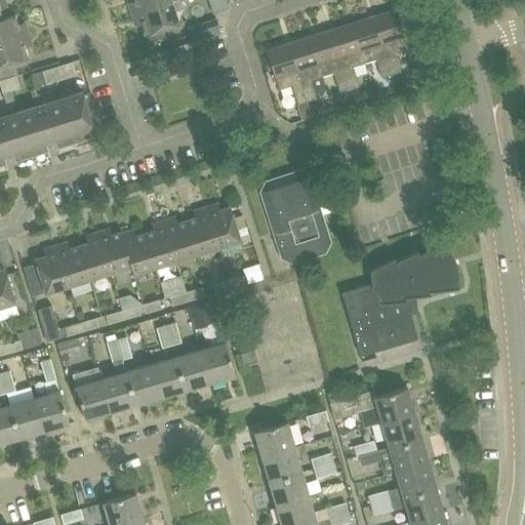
[(132,0),(131,5),(128,6),(131,13),(173,0),(132,0)]
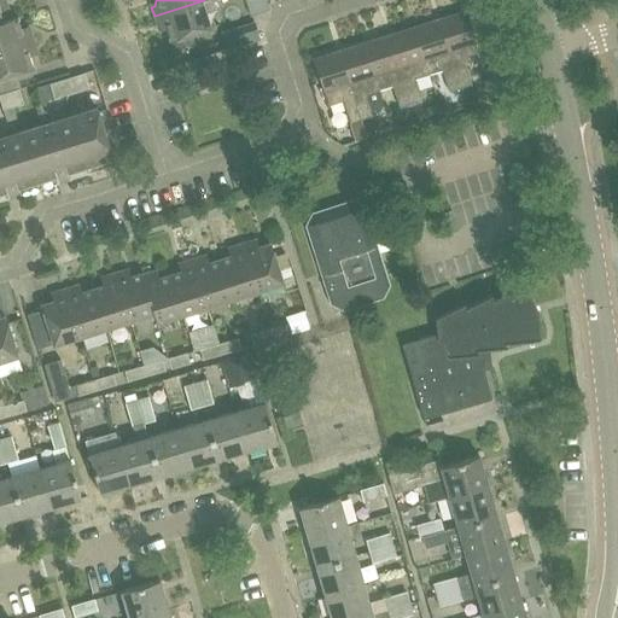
[(211,0),(204,0),(155,16),(157,25),(161,24),(167,29),(172,40),(176,56),(200,47),(196,33),(211,28),(207,13),(215,10),(211,0)]
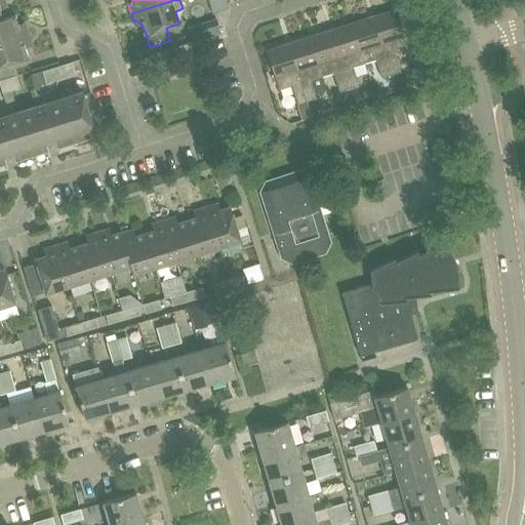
[(229,8),(226,0),(207,0),(212,13),(229,8)]
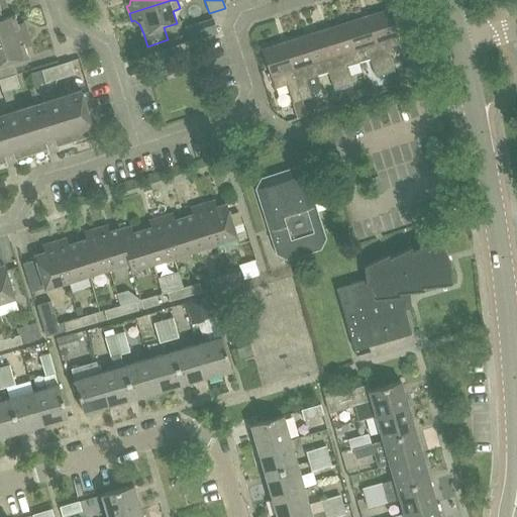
[(390,9),(369,15),(387,74),(395,71),(390,53),(402,48),(390,9)]
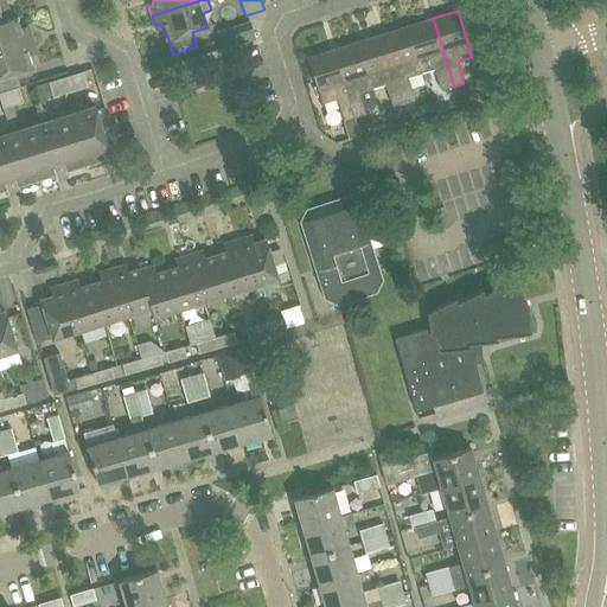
[(5,21),(0,23),(0,49),(34,39),(32,30),(29,31),(23,27),(20,17),(5,21)]
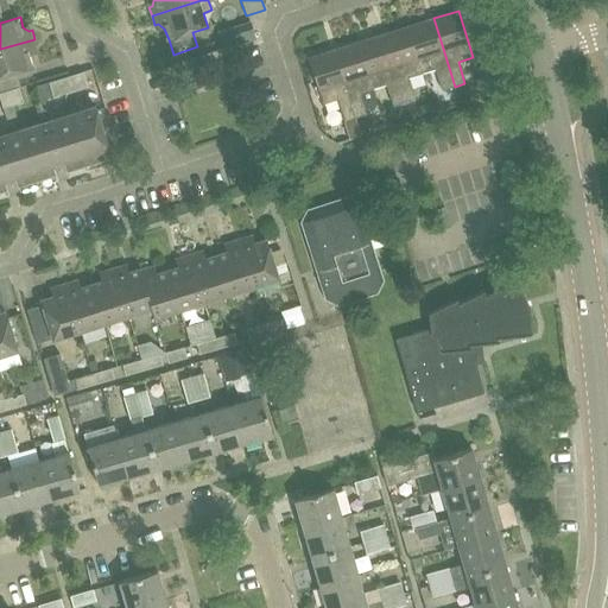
[(434,18),(407,26),(423,73),(436,69),(442,90),(455,87),(434,18)]
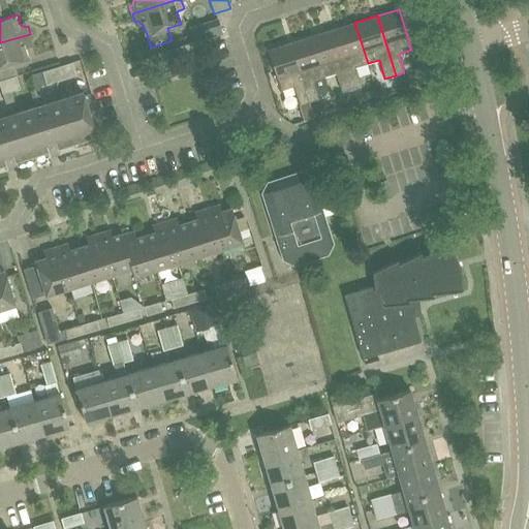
[(354,23),(334,30),(352,88),(362,86),(355,67),(368,63),(354,23)]
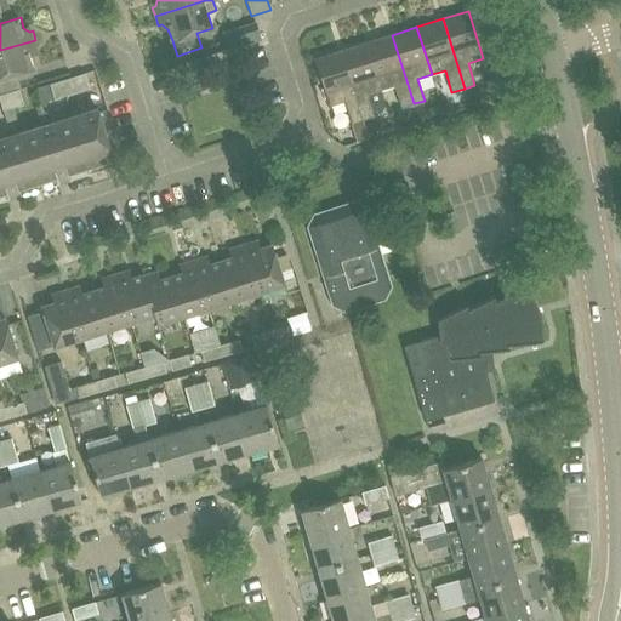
[(392,35),(368,43),(382,90),(397,85),(403,107),(414,103),(392,35)]
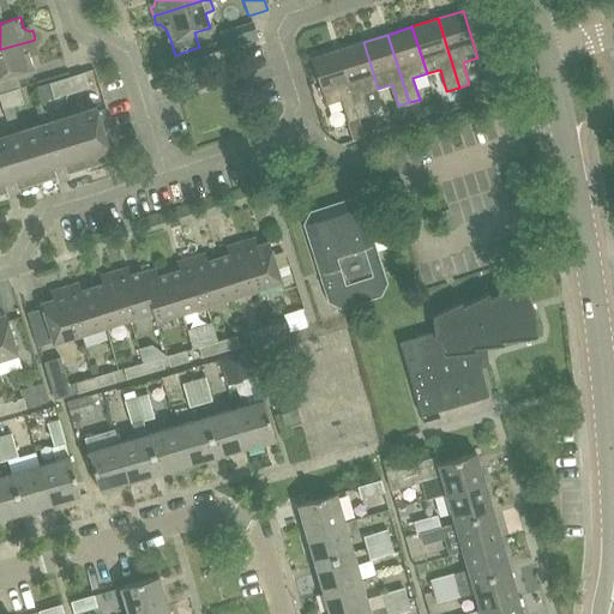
[(35,40),(0,49),(0,77),(13,73),(35,66),(31,54),(35,47),(37,47),(35,40)]
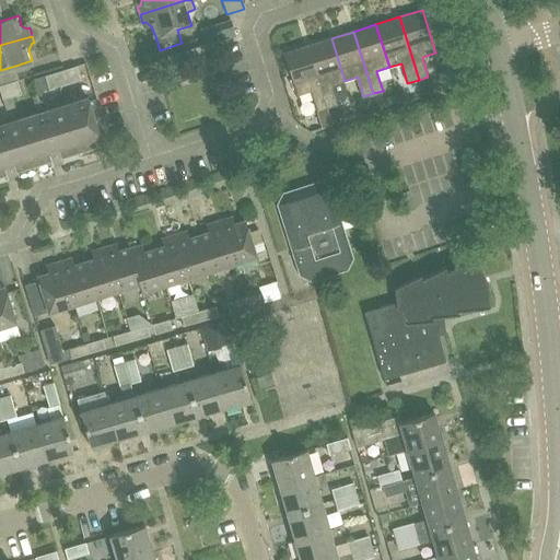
[(331,38),(308,45),(328,107),(338,104),(331,84),(345,81),(331,38)]
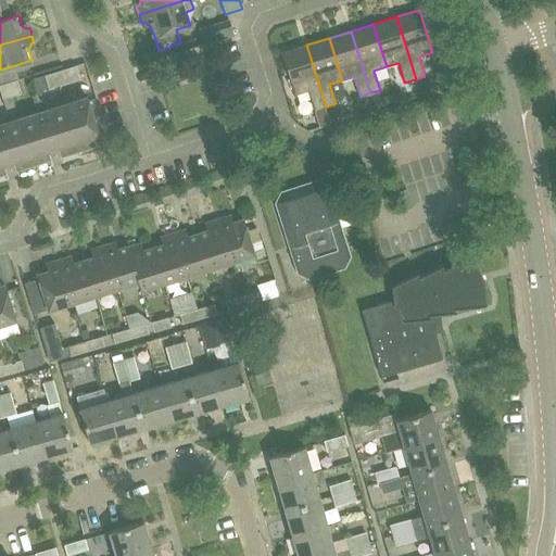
[(326,106),(306,45),(282,52),(295,95),(310,90),(316,110),(326,106)]
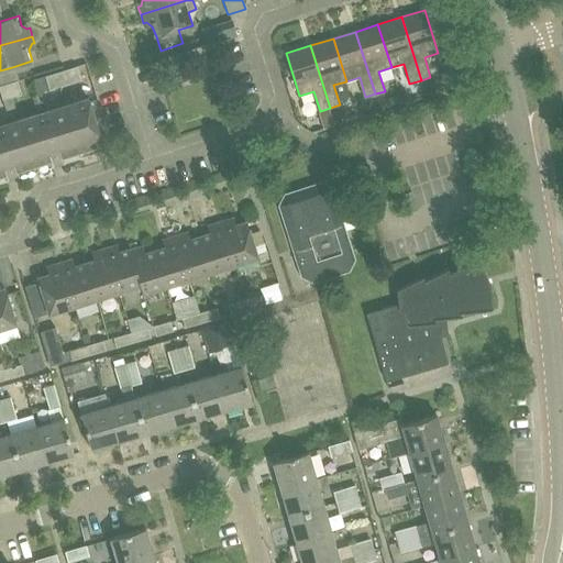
[(75,67),(55,74),(59,86),(79,80),(75,67)]
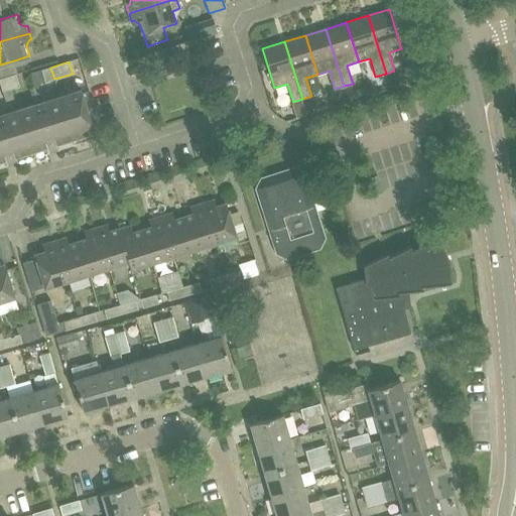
[(50,68),(40,71),(43,83),(54,79),(50,68)]
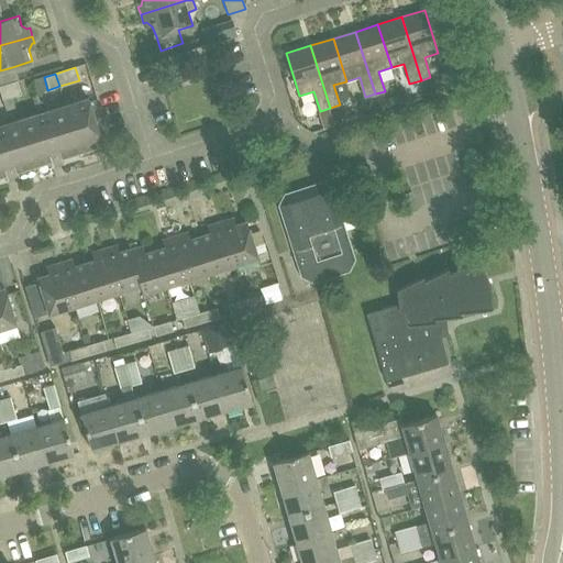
[(17,81),(8,84),(12,98),(22,95),(18,80),(17,81)]
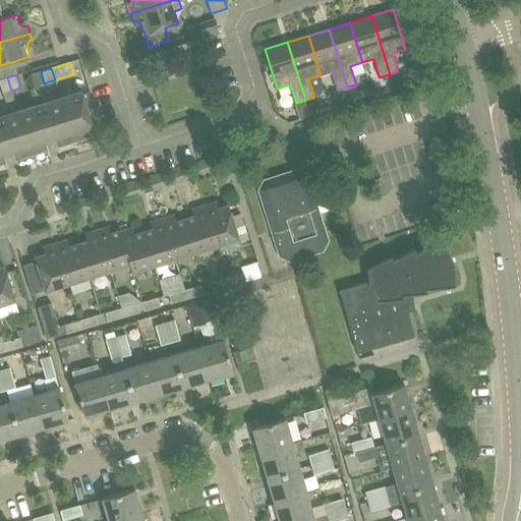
[(402,82),(399,74),(391,77),(393,84),(402,82)]
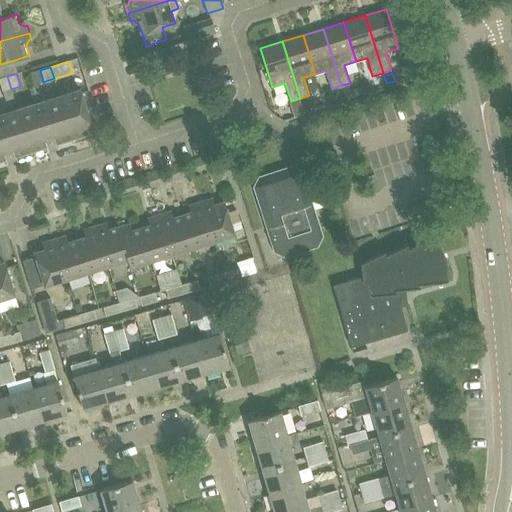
[(1,78),(0,78),(0,84),(2,92),(11,89),(7,76),(1,78)]
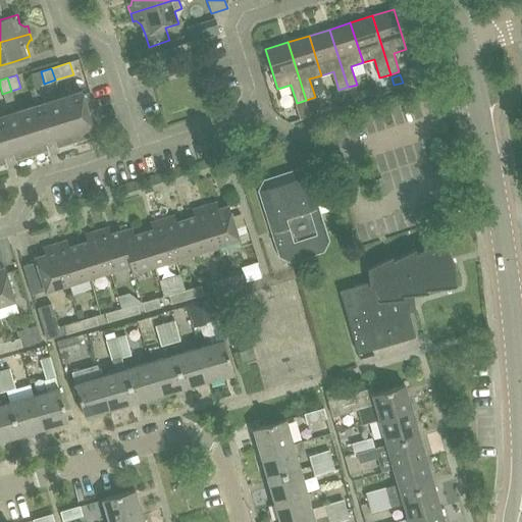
[(84,91),(60,98),(75,145),(98,138),(84,91)]
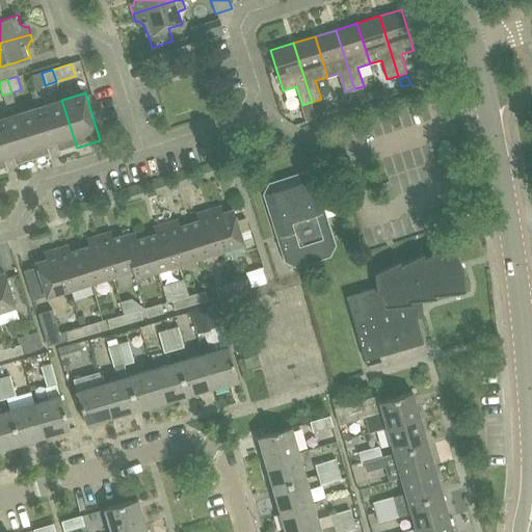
[(61,100),(38,107),(54,155),(77,148),(61,100)]
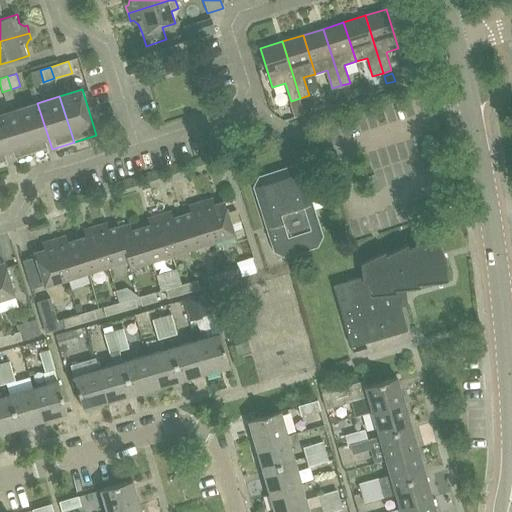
[(309,97),(300,100),(303,109),(312,107),(309,97)]
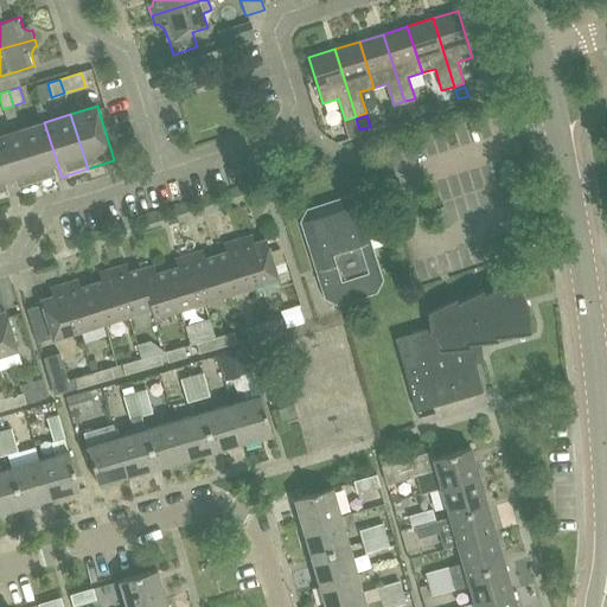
[(44,122),(17,131),(34,185),(62,177),(44,122)]
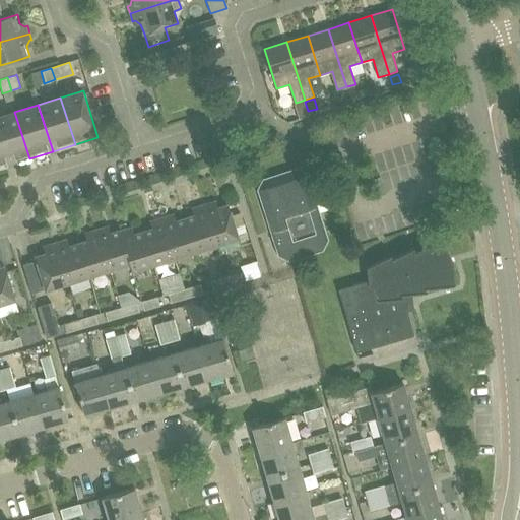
[(14,112),(0,116),(0,140),(6,161),(8,166),(29,158),(14,112)]
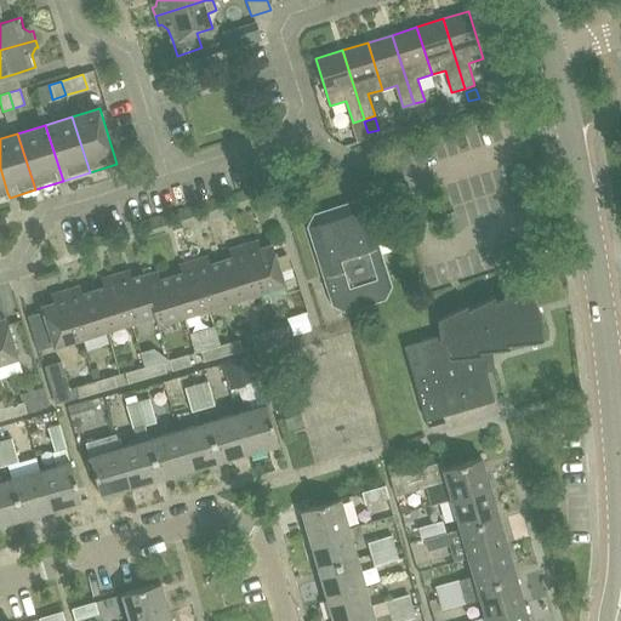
[(331,306),(343,312),(385,298),(391,286),(365,206),(353,200),(313,212),(307,226),(331,306)]
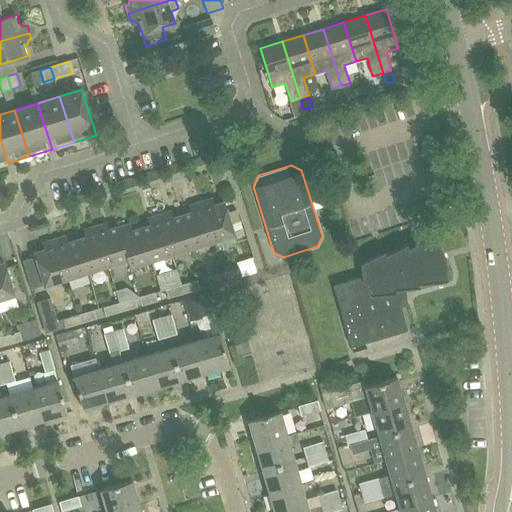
[(208,200),(201,203),(214,241),(234,235),(225,203),(214,206),(209,202),(208,200)]
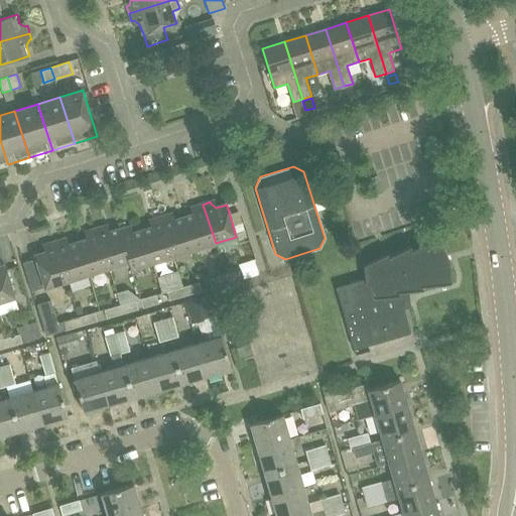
[(194,214),(184,217),(195,249),(216,243),(203,205),(196,207),(197,210),(194,214)]
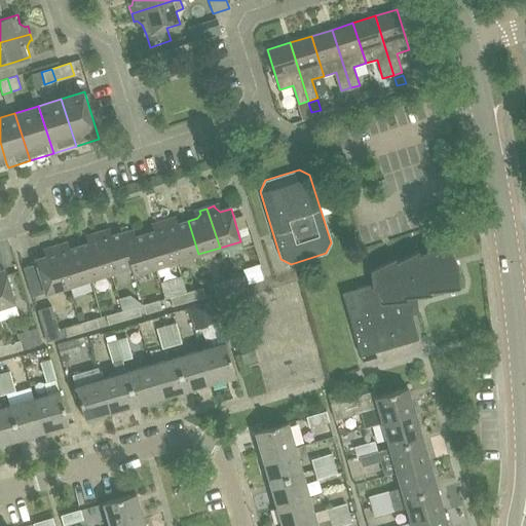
[(173,219),(164,221),(177,261),(198,254),(188,221),(179,224),(174,221),(173,219)]
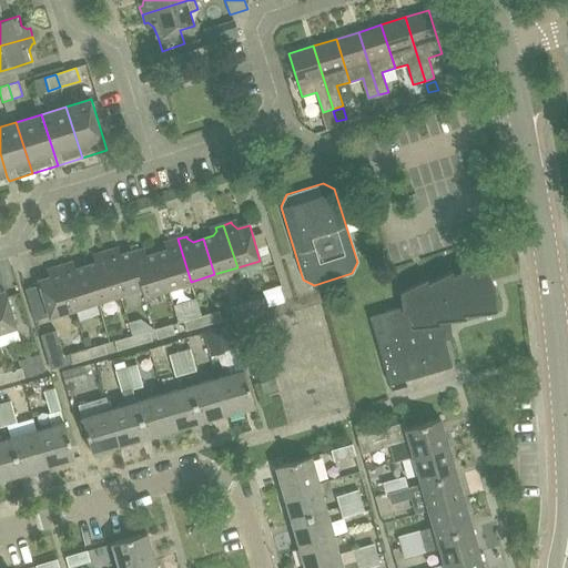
[(166,250),(158,253),(169,288),(191,282),(178,239),(169,242),(170,244),(166,250)]
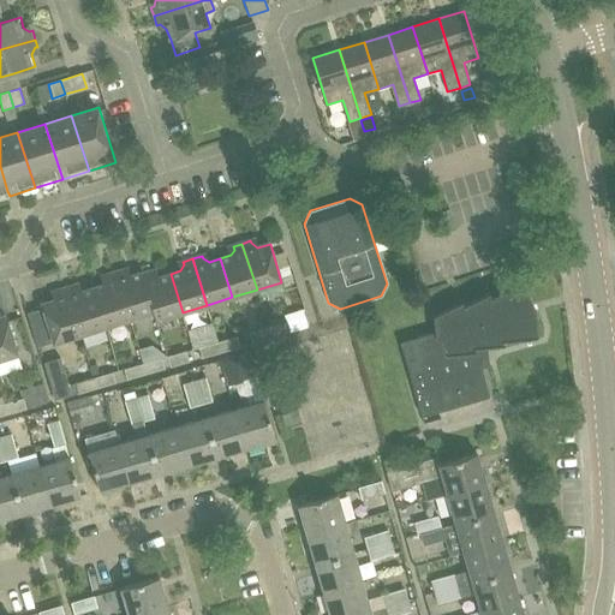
[(124,269),(115,272),(129,318),(154,310),(144,274),(143,273),(131,276),(125,273),(124,269)]
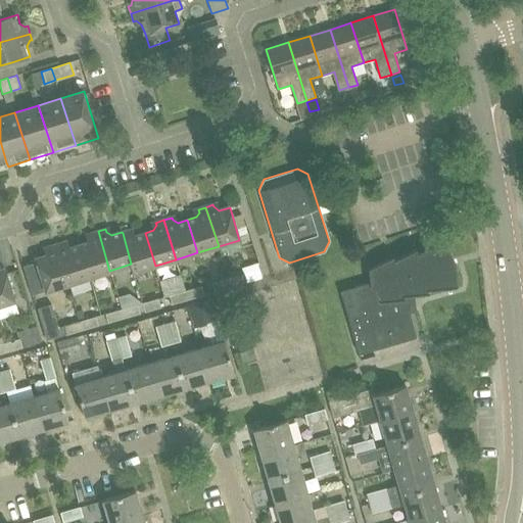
[(87,242),(79,244),(89,277),(109,271),(98,231),(90,234),(91,236),(87,242)]
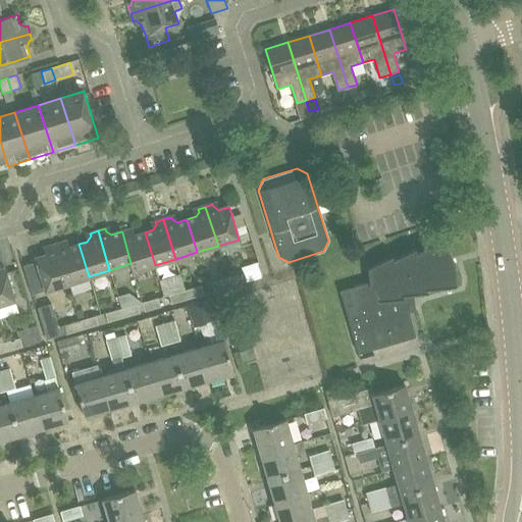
[(128,230),(122,232),(131,263),(134,271),(155,265),(145,232),(135,236),(129,232),(128,230)]
